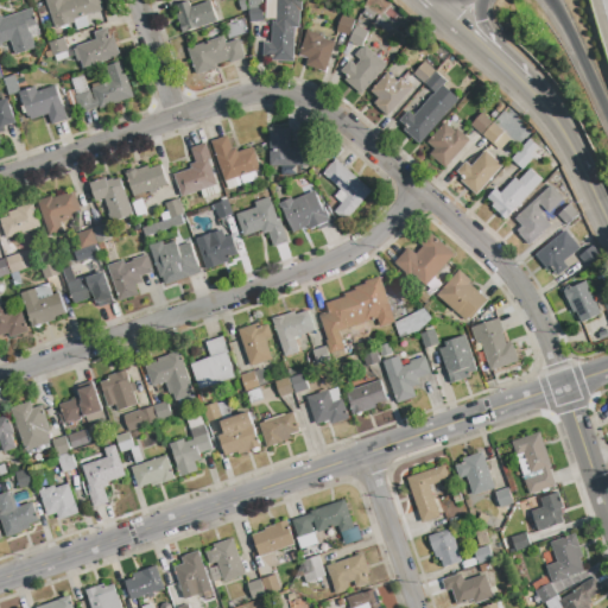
[(56,30),(46,1),(50,0),(99,0),(103,11),(86,17),(89,26),(77,30),(75,23),(56,30)]
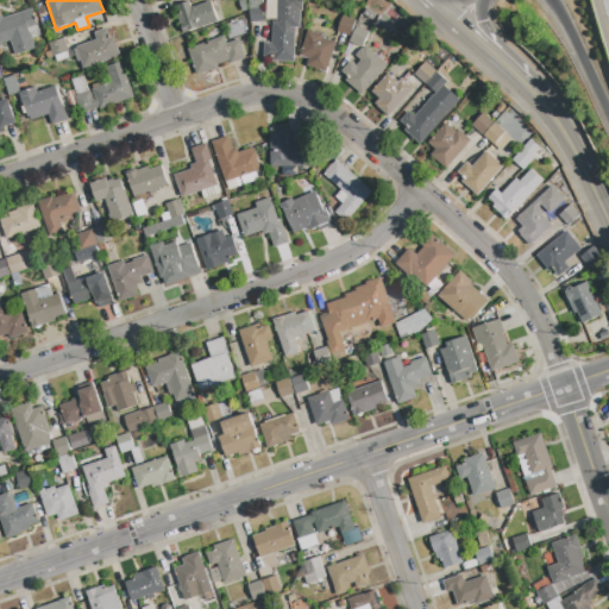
[(251,24),(248,0),(261,0),(264,23),(251,24)]
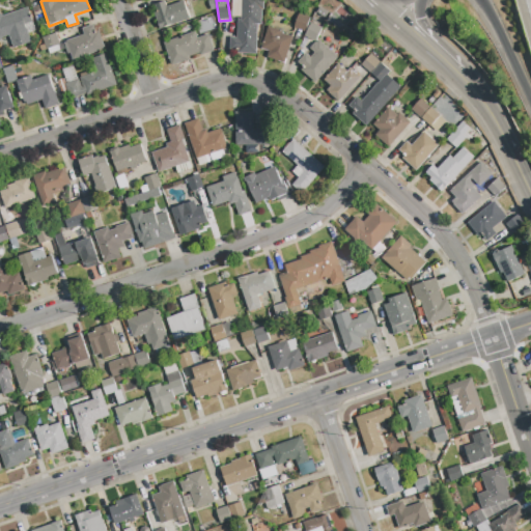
[(261,0),(261,25),(257,25),(256,54),(238,53),(238,50),(230,49),(230,38),(236,38),(238,20),(241,20),(242,17),(231,17),(231,0),(261,0)]
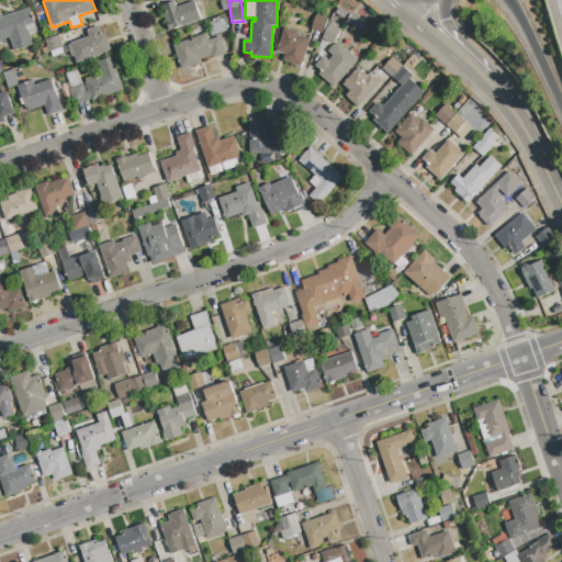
[(169,31),(164,14),(167,13),(164,6),(173,2),(176,8),(194,2),(201,20),(169,31)]
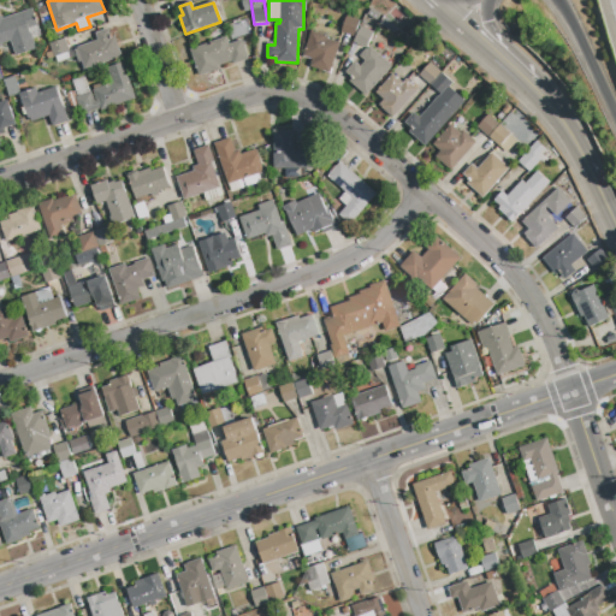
[(17,57),(11,41),(0,45),(0,17),(1,17),(3,21),(31,10),(37,25),(28,29),(30,34),(36,49),(17,57)]
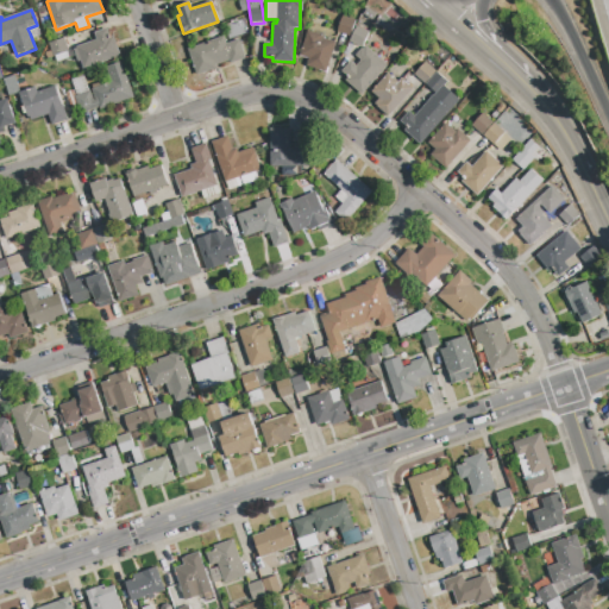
[(350,37),(337,32),(341,18),(355,22),(350,37)]
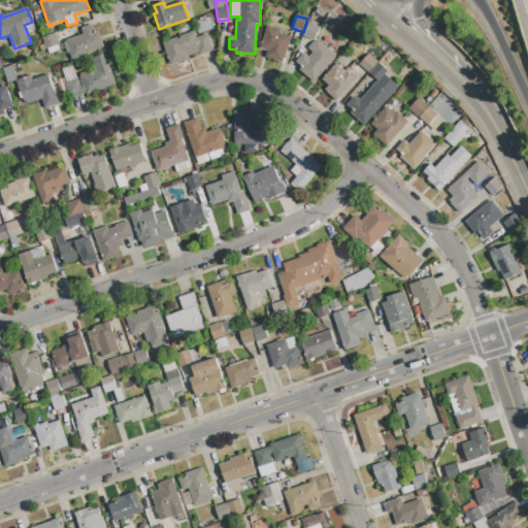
[(318,24),(316,27),(320,29),(314,41),(302,36),(308,24),(309,25),(311,22),(318,24)]
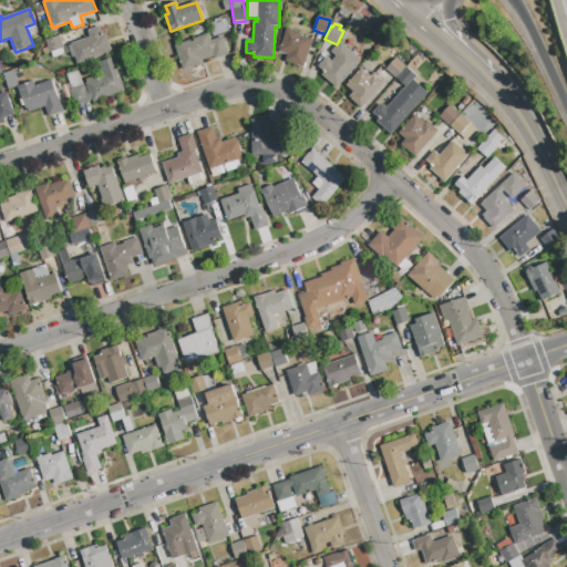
[(78,64),(75,57),(73,58),(69,47),(72,45),(71,44),(91,38),(89,31),(100,28),(102,35),(105,34),(111,52),(78,64)]
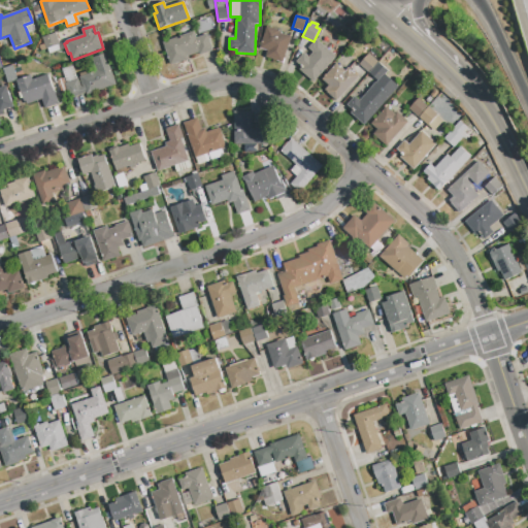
[(282,63),(266,58),(268,51),(260,48),(267,27),(279,32),(279,33),(291,37),(282,63)]
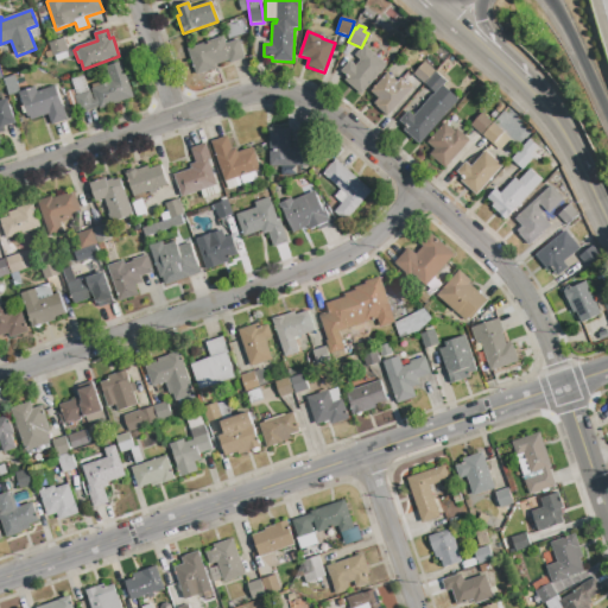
[(197,75),(188,50),(223,37),(226,45),(239,40),(245,58),(230,63),(230,61),(215,65),(216,68),(197,75)]
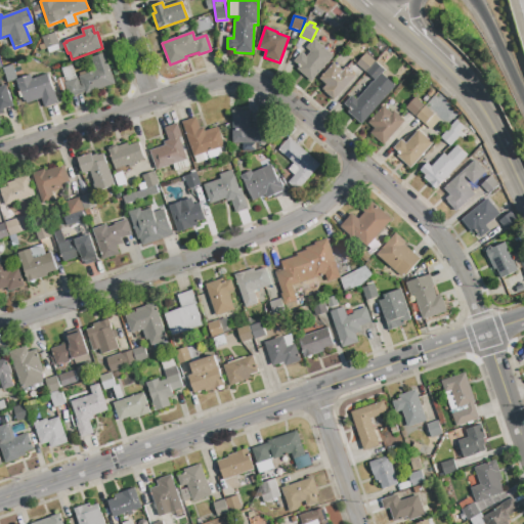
[(44,48),(41,38),(54,34),(58,44),(44,48)]
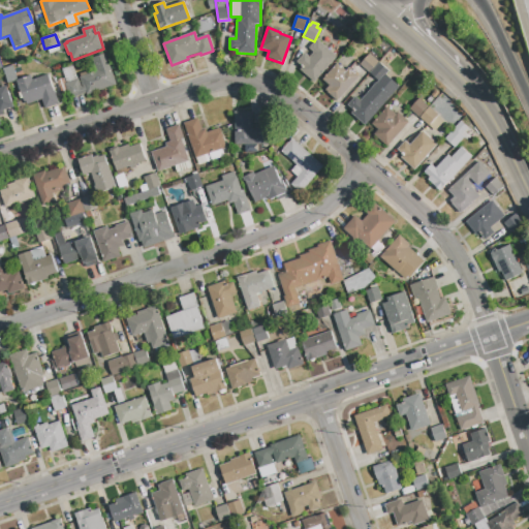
[(314,82),(300,70),(303,67),(297,63),(304,54),(309,58),(313,53),(309,49),(314,43),(315,43),(317,40),(336,57),(314,82)]
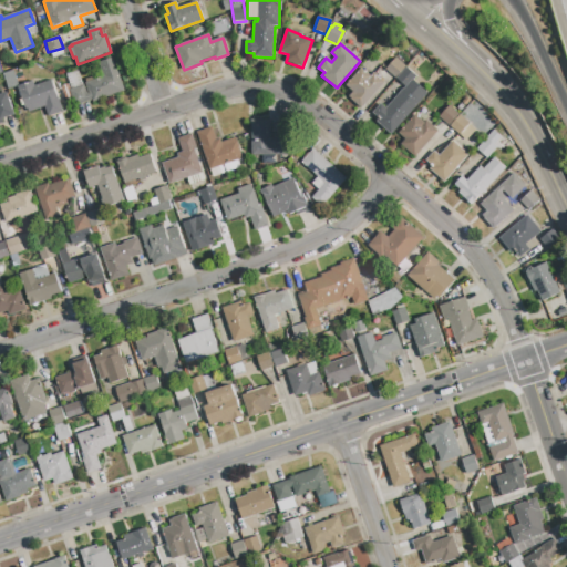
[(398,55),(405,47),(414,55),(408,64),(398,55)]
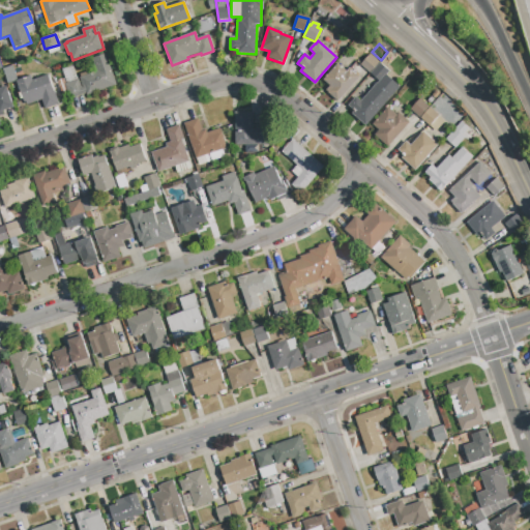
[(360,65),(370,55),(364,50),(355,60),(360,65)]
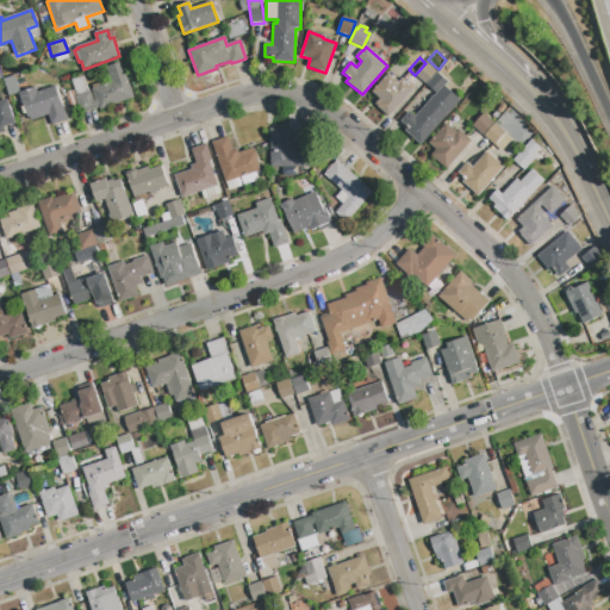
[(80,114),(74,98),(91,92),(93,101),(95,100),(91,89),(112,82),(106,68),(122,62),(134,98),(99,110),(99,107),(80,114)]
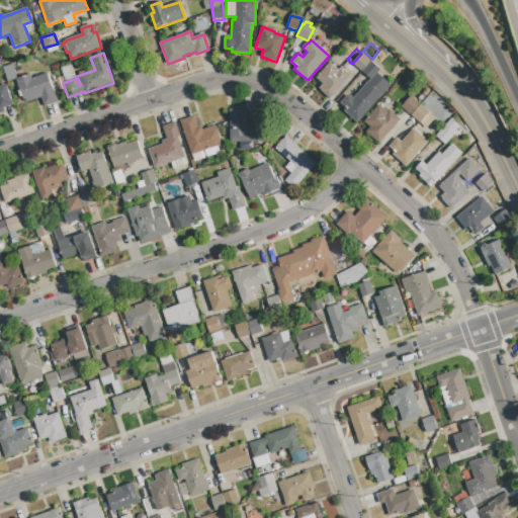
[(361,71),(352,64),(361,54),(370,61),(361,71)]
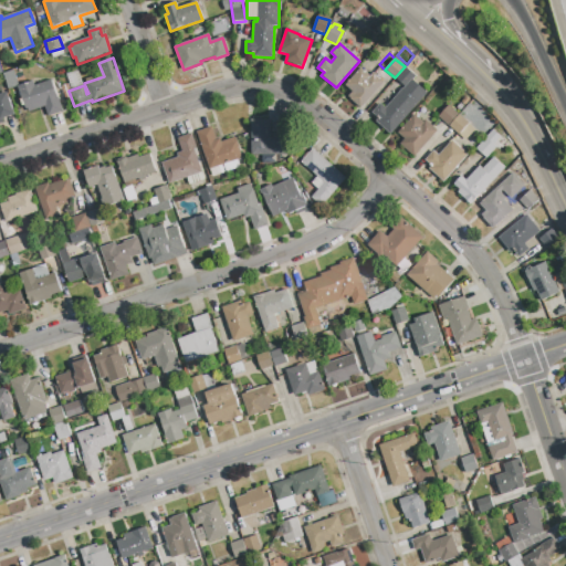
[(374,74),(380,66),(389,74),(383,82),(384,83),(360,107),(348,97),(353,92),(346,85),(360,69),(369,76),(373,73),(374,74)]
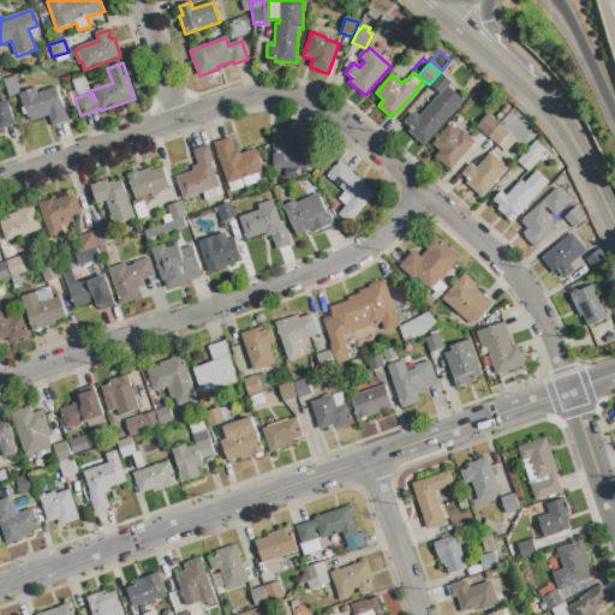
[(424,145),(408,132),(411,129),(405,123),(413,114),(418,118),(440,95),(429,85),(441,73),(452,83),(448,87),(464,101),(424,145)]
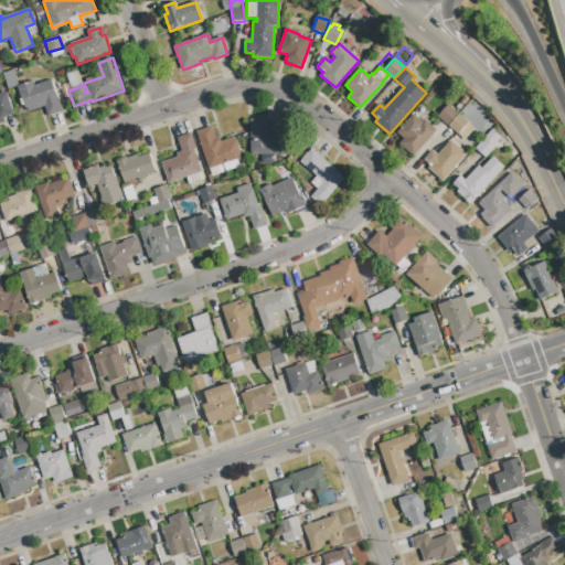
[(13,71),(19,86),(9,89),(3,74),(13,71)]
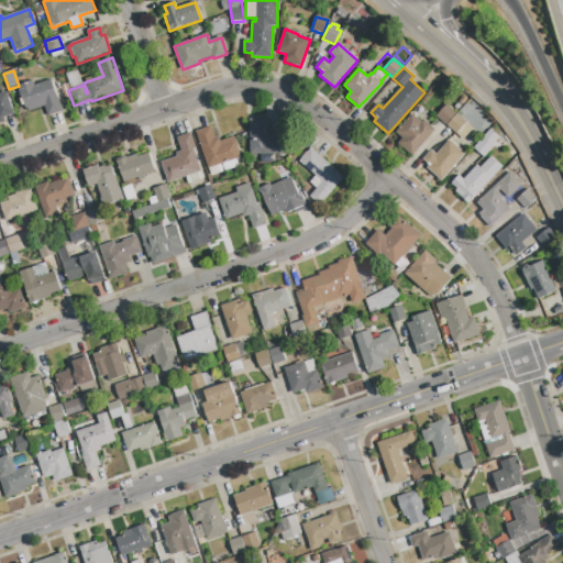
[(48,116),(44,106),(29,111),(28,108),(25,109),(17,87),(32,81),(33,86),(51,80),(62,111),(48,116)]
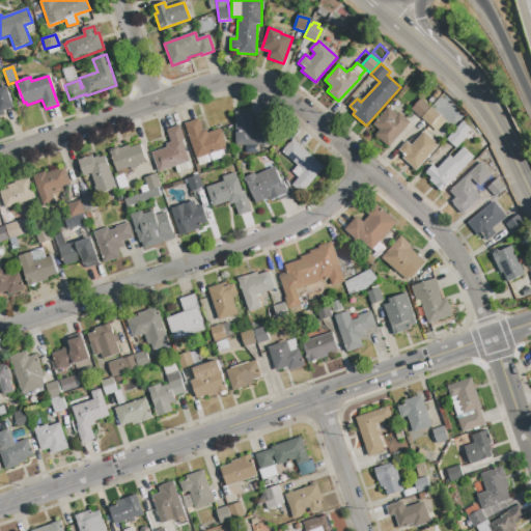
[(0,88),(6,87),(14,108),(2,112),(3,115),(0,116),(0,88)]
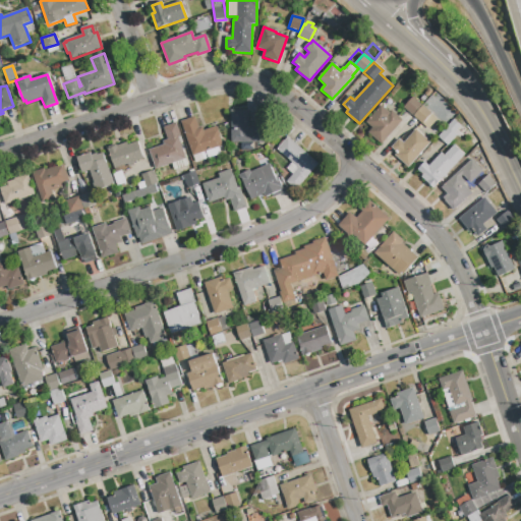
[(412,115),(404,108),(413,98),(421,105),(412,115)]
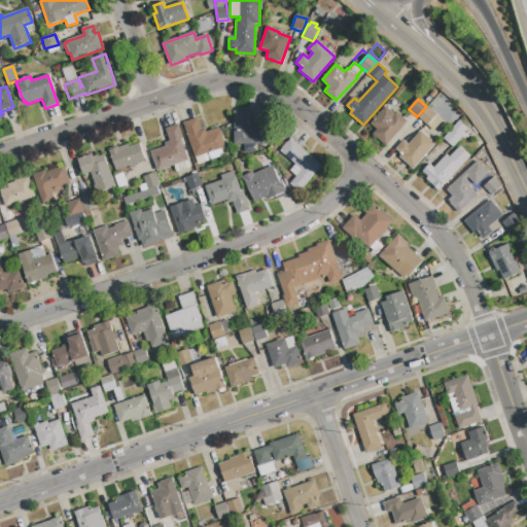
[(386,146),(373,135),(377,130),(371,124),(385,107),(393,114),(395,112),(407,123),(386,146)]
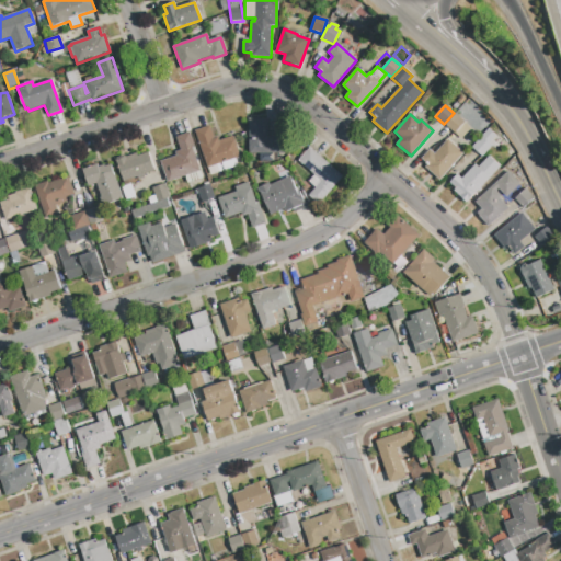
[(461,139),(445,125),(455,115),(470,129),(461,139)]
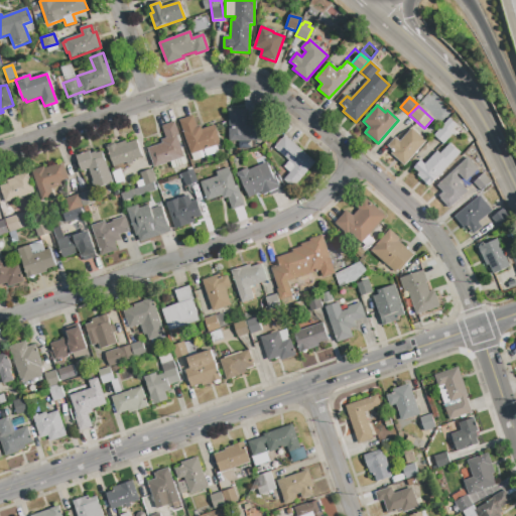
[(262,141),(229,141),(229,110),(247,110),(247,127),(250,127),(250,124),(263,124),(262,141)]
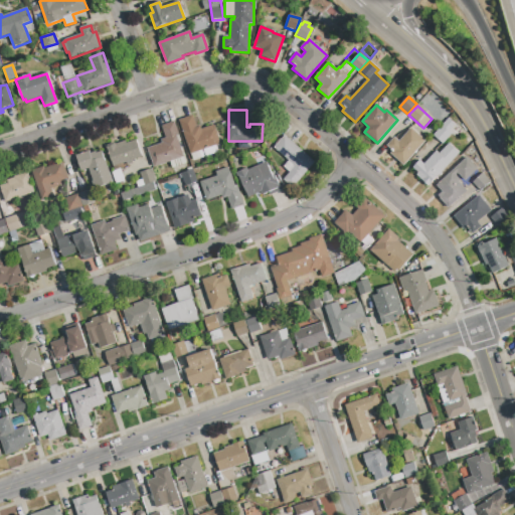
[(191,155),(179,121),(192,116),(196,127),(199,126),(201,130),(214,125),(220,144),(191,155)]
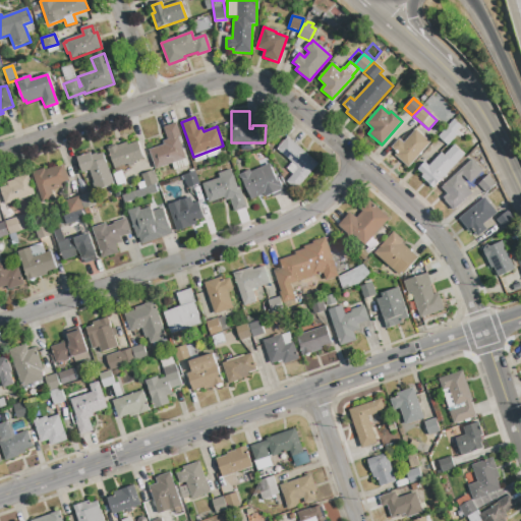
[(448,146),(438,137),(454,120),(466,131),(459,138),(456,135),(448,146)]
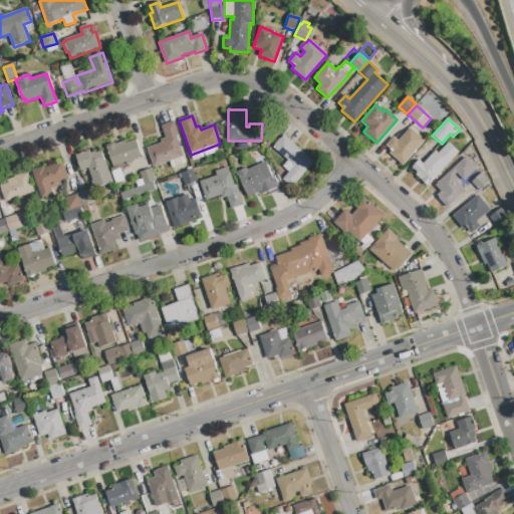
[(154,167),(148,149),(163,144),(161,140),(166,139),(162,126),(174,122),(179,135),(176,136),(183,157),(154,167)]
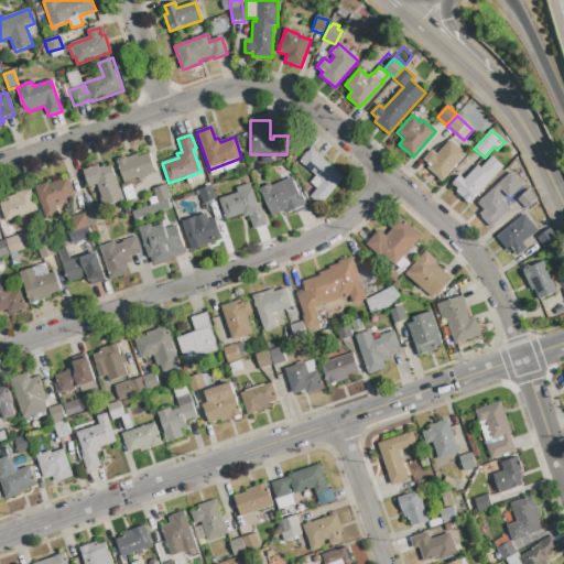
[(442,182),(427,169),(430,165),(424,161),(432,151),(436,155),(449,141),(466,154),(442,182)]
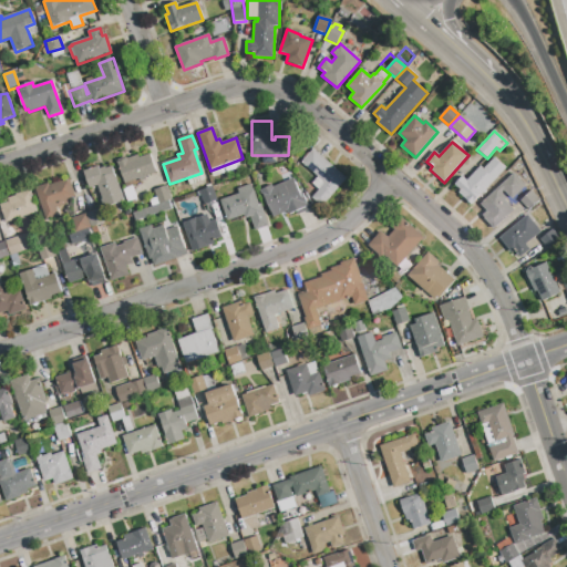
[(321,207),(311,198),(325,183),(301,163),(313,150),(347,179),(321,207)]
